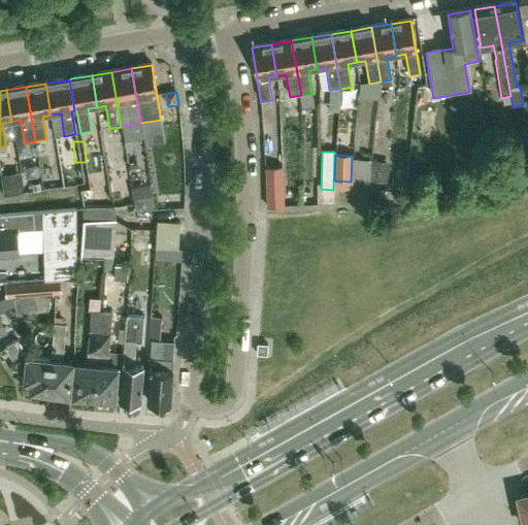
[(352,161),(352,191),(367,192),(370,162),(352,161)]
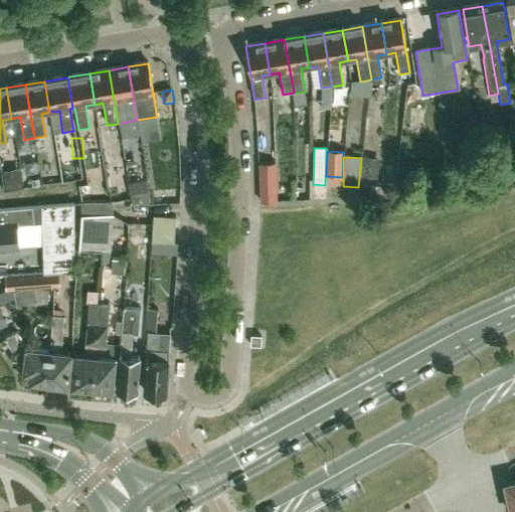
[(362,159),(360,177),(378,178),(379,160),(362,159)]
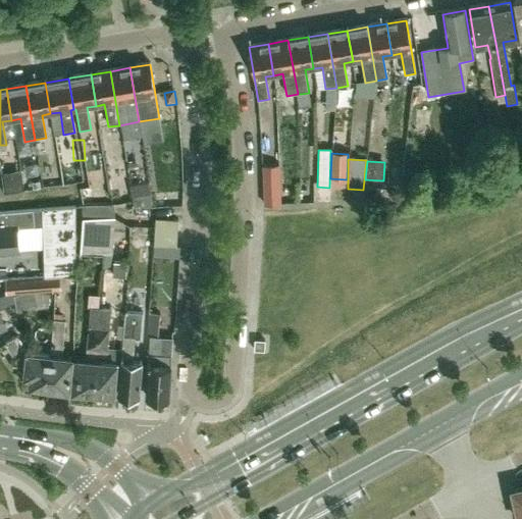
[(264,207),(281,207),(279,167),(263,168),(264,207)]
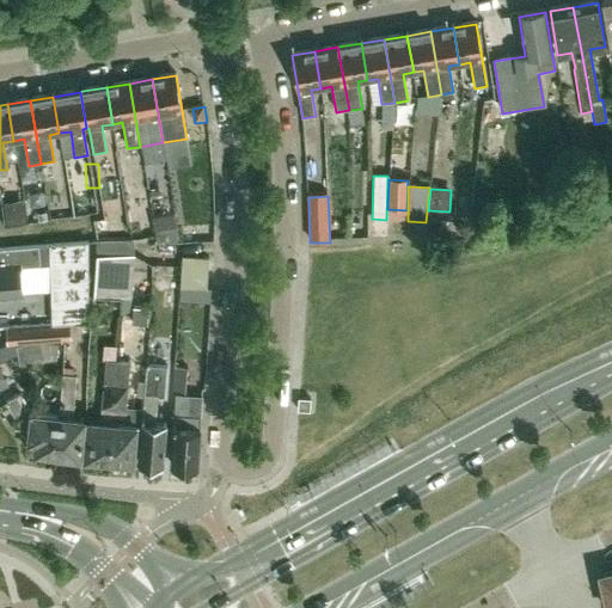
[(93,202),(95,221),(109,220),(108,201),(93,202)]
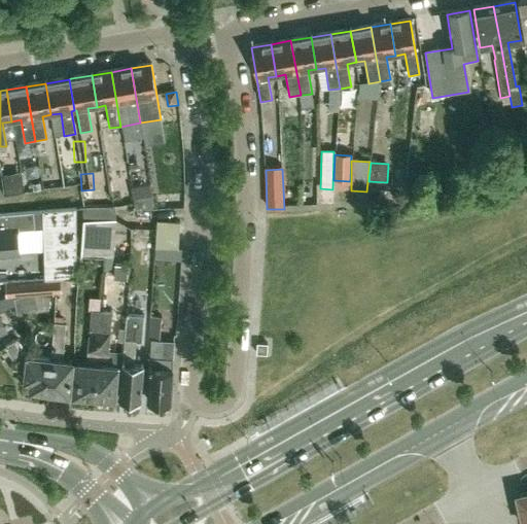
[(132,185),(135,212),(153,211),(150,185),(148,173),(130,176),(132,185)]
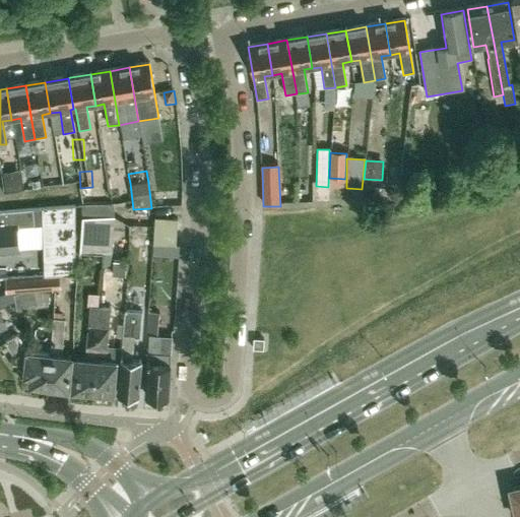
[(19,174),(3,177),(6,194),(22,191),(19,174)]
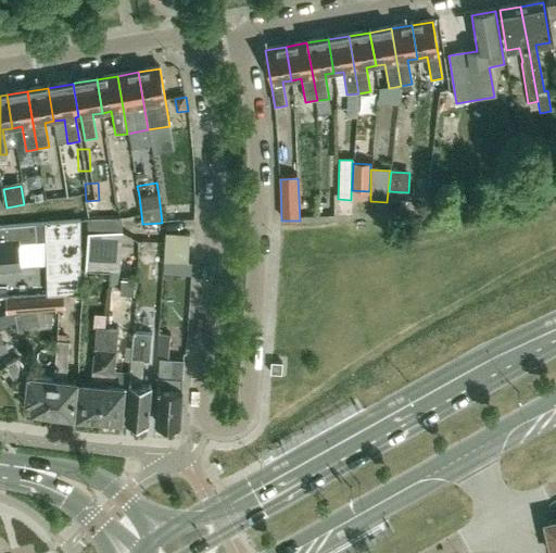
[(48,298),(63,298),(79,297),(80,222),(45,224),(48,298)]
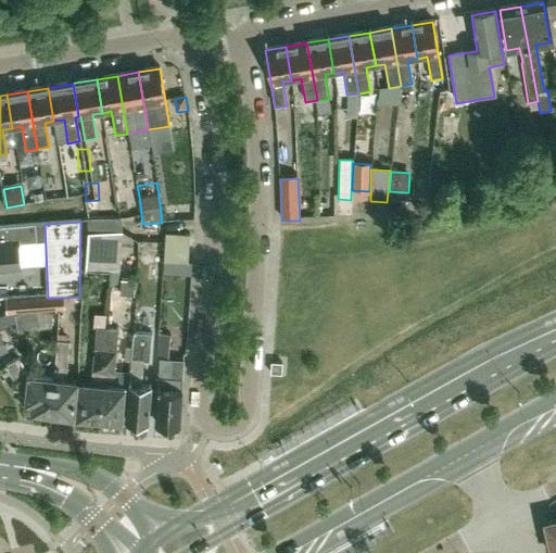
[(115,233),(119,233),(122,233),(121,222),(89,222),(89,234),(90,234),(115,233)]
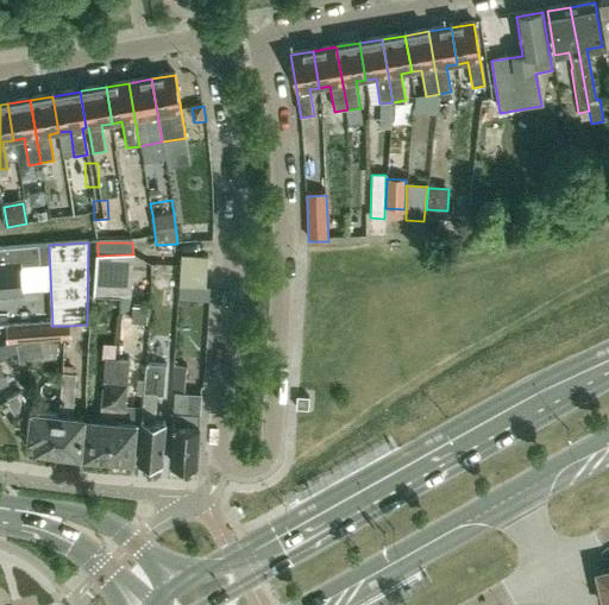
[(38,246),(0,249),(0,295),(22,294),(20,270),(23,266),(41,265),(38,246)]
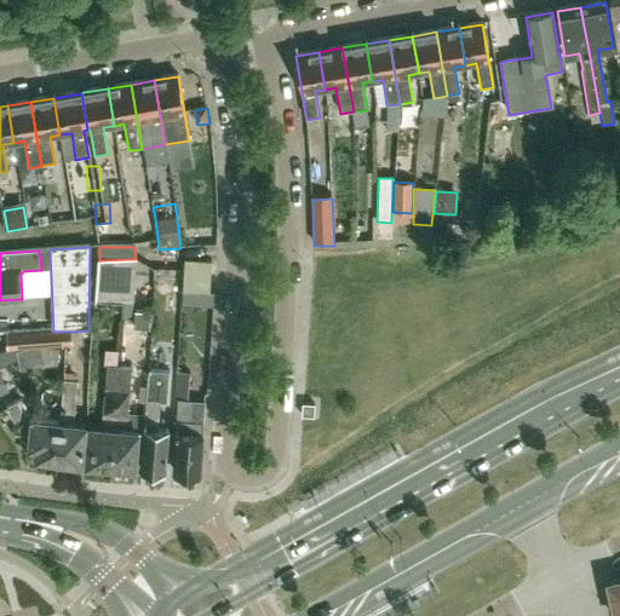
[(136,259),(133,259),(128,259),(101,260),(99,260),(96,260),(93,301),(122,304),(121,318),(130,320),(133,301),(136,259)]
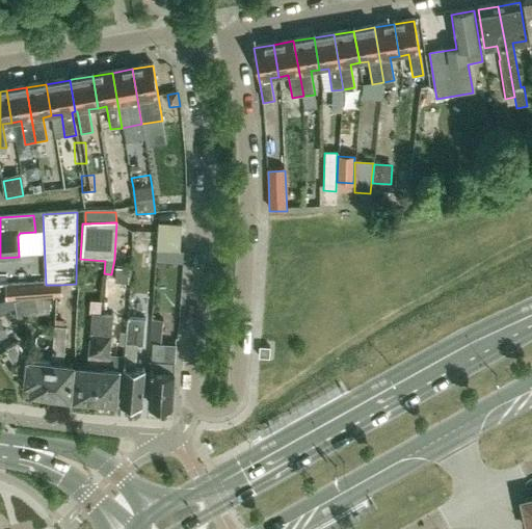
[(156,250),(180,252),(181,226),(158,225),(156,250)]
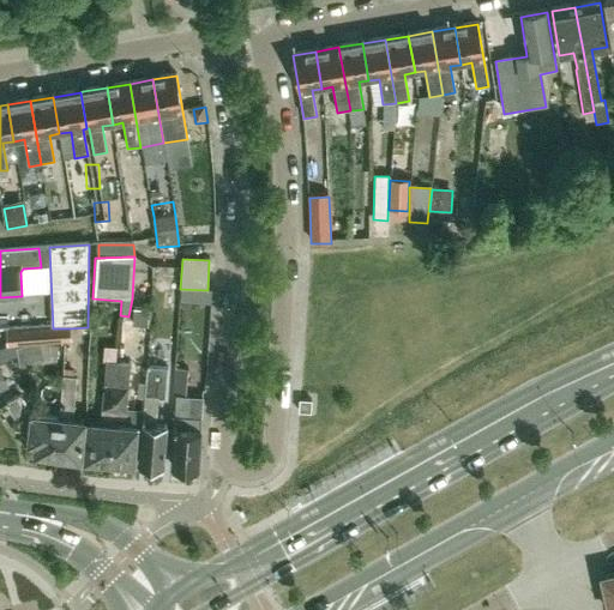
[(132,330),(150,331),(151,313),(133,312),(132,330)]
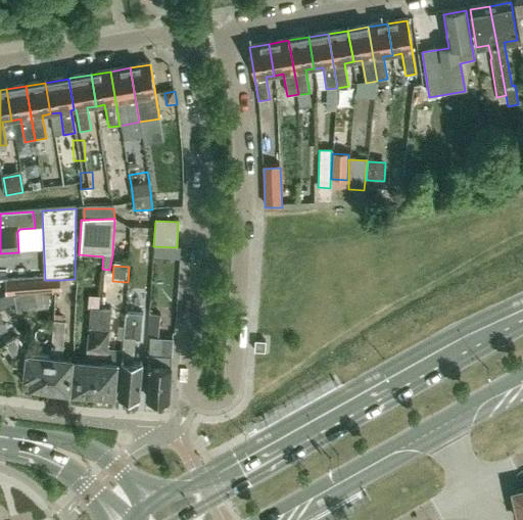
[(60,293),(59,280),(45,280),(4,282),(5,296),(26,295),(34,295),(60,293)]
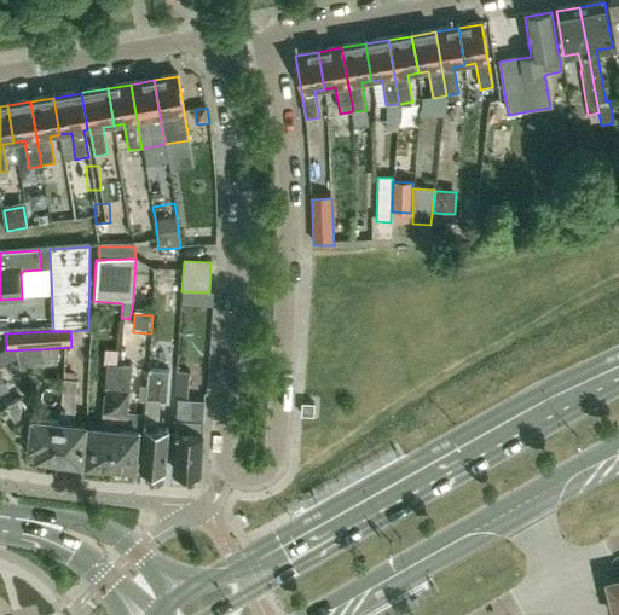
[(30,349),(16,353),(19,372),(44,367),(40,349),(30,349)]
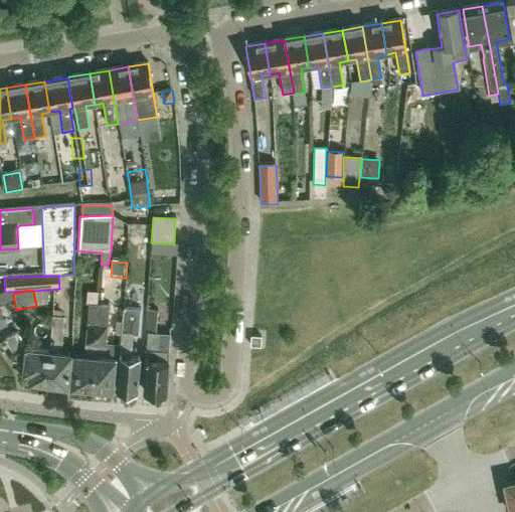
[(89,304),(83,357),(73,356),(71,387),(79,388),(79,392),(91,392),(94,357),(98,305),(89,304)]
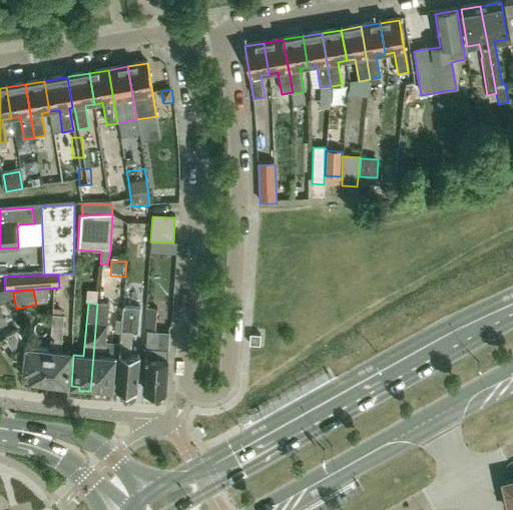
[(97,304),(93,356),(90,391),(102,392),(103,389),(111,389),(113,358),(104,357),(108,305),(100,304),(97,304)]
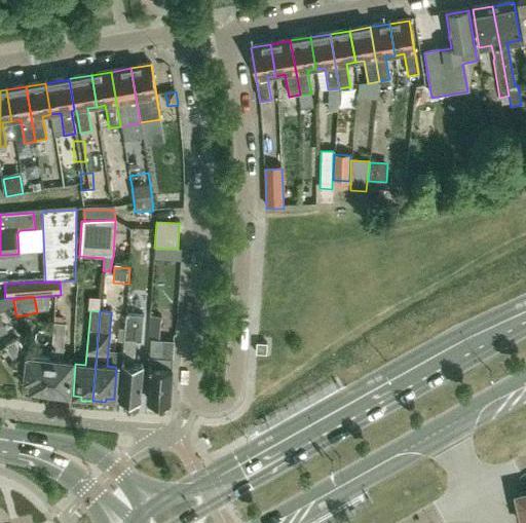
[(124,315),(121,365),(118,400),(126,400),(125,403),(132,405),(138,404),(138,401),(140,401),(142,366),(135,366),(137,343),(142,344),(144,316),(124,315)]
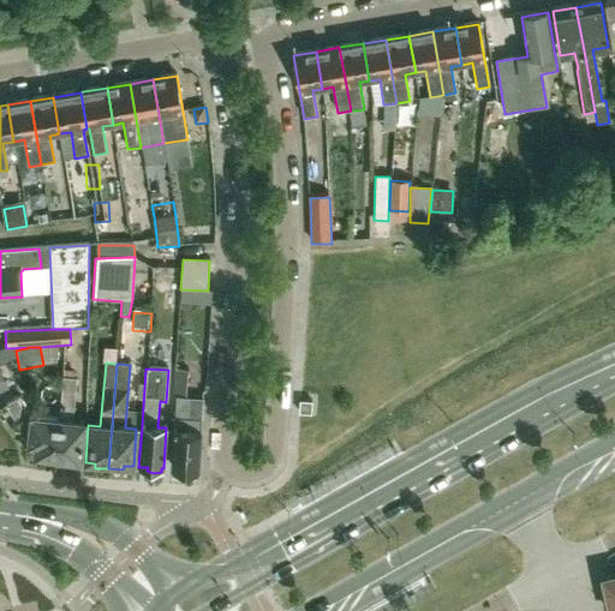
[(173,397),(177,397),(172,469),(185,471),(184,472),(196,473),(196,471),(198,471),(202,420),(190,419),(191,399),(185,399),(187,371),(175,370),(173,397)]
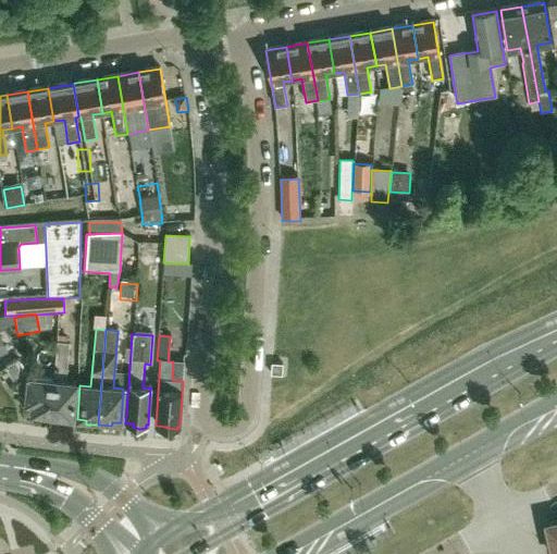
[(52,385),(49,416),(57,416),(59,420),(67,421),(70,418),(72,418),(76,381),(65,381),(69,344),(57,343),(53,380),(52,385)]
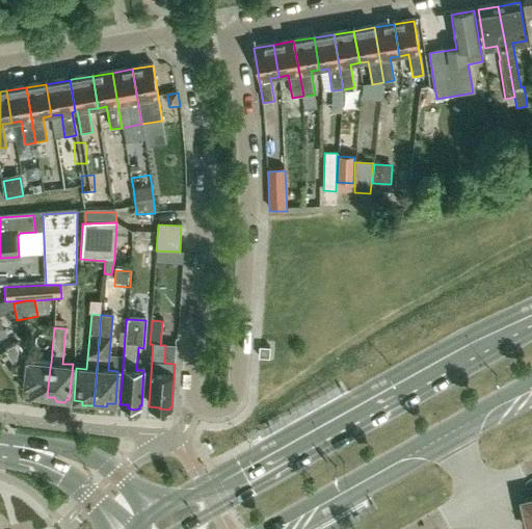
[(50,368),(51,363),(29,361),(27,358),(26,358),(17,343),(4,350),(14,367),(30,394),(30,395),(33,395),(35,398),(44,399),(46,397),(47,397),(50,368)]
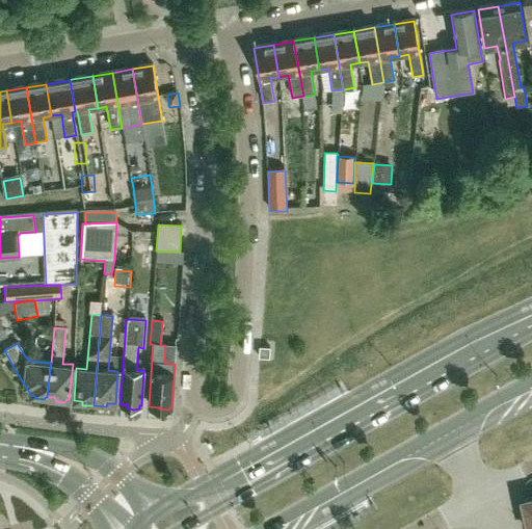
[(269,360),(270,349),(260,348),(259,359),(269,360)]
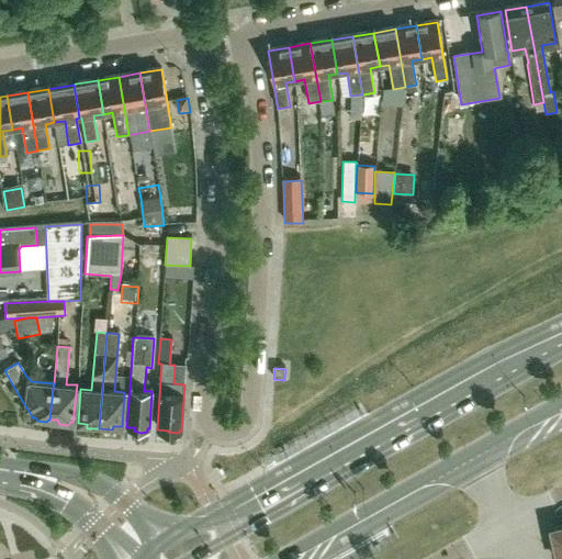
[(561,558),(561,527),(552,530),(558,558),(561,558)]
